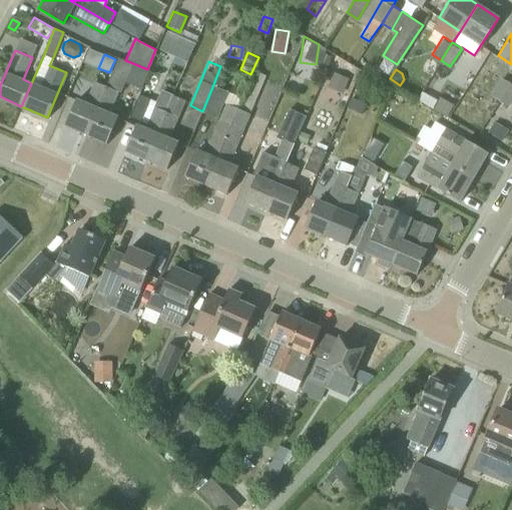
[(342,92),(349,76),(334,70),(327,86),(342,92)]
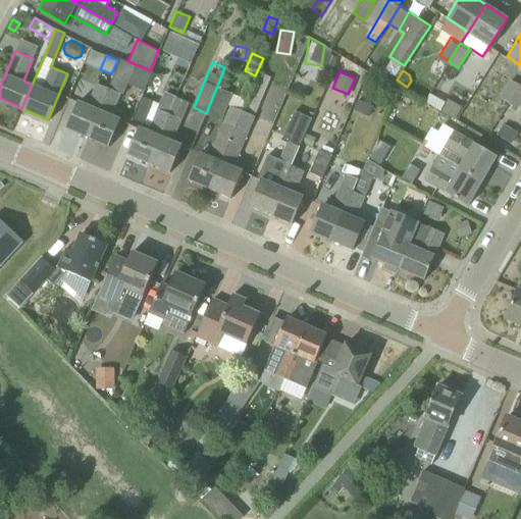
[(258,73),(251,91),(261,95),(268,78),(258,73)]
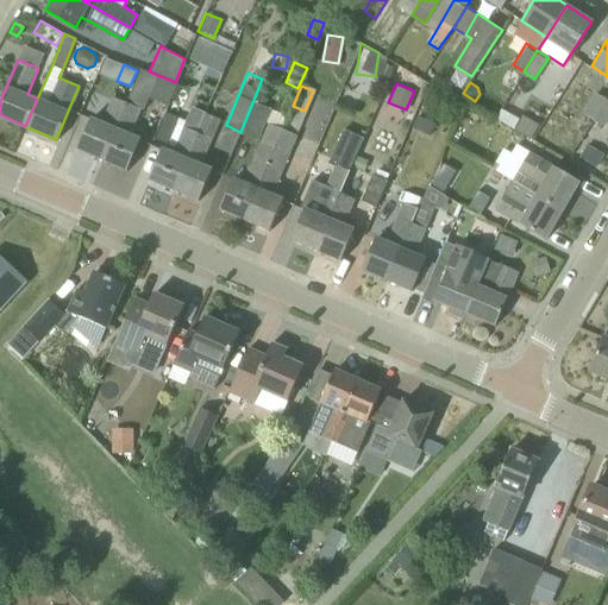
[(594,118),(606,96),(595,90),(583,111),(594,118)]
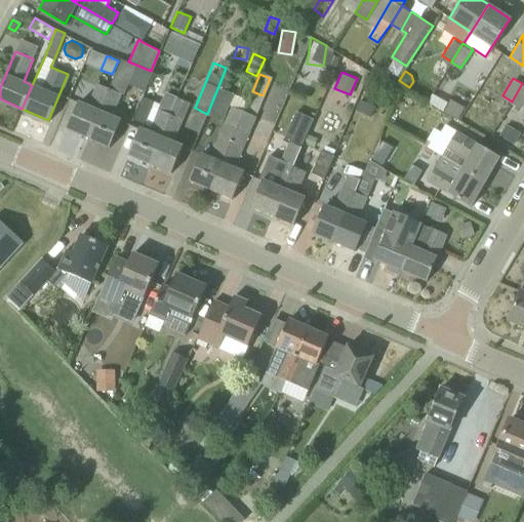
[(88,136),(109,87),(97,82),(88,105),(78,101),(67,127),(88,136)]
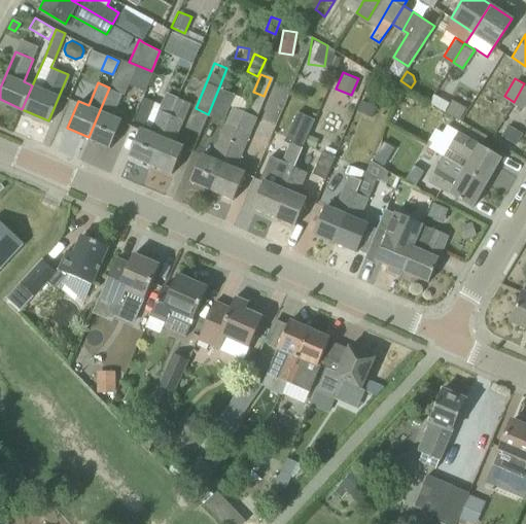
[(525,101),(525,84),(524,83),(514,102),(522,107),(525,101)]
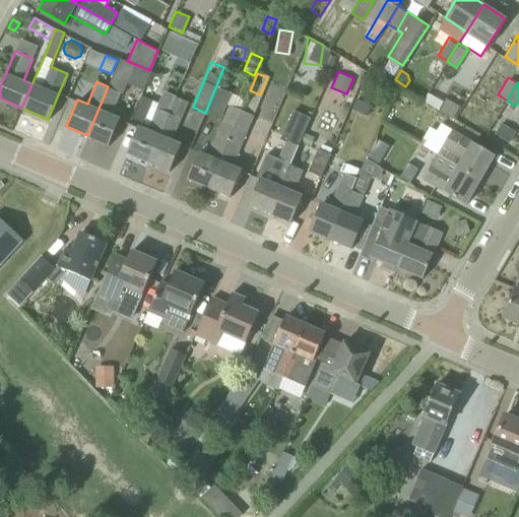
[(220,119),(233,91),(216,85),(205,113),(220,119)]
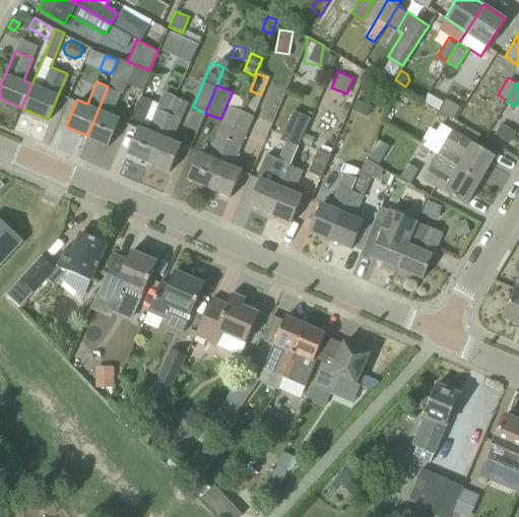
[(111,114),(120,91),(108,86),(87,135),(109,144),(120,118),(111,114)]
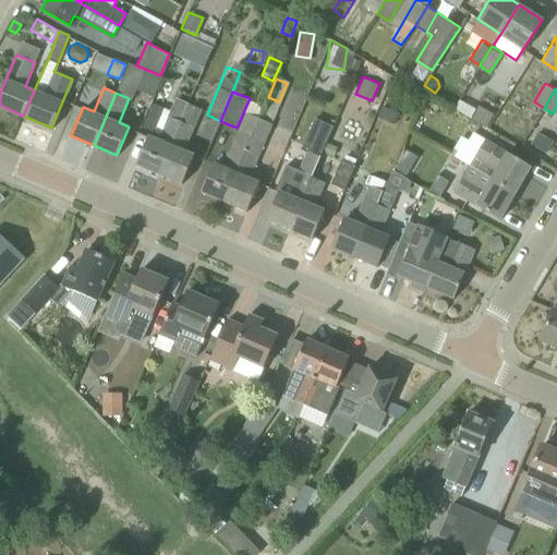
[(159,173),(182,120),(186,108),(185,108),(174,103),(159,139),(148,134),(136,164),(159,173)]
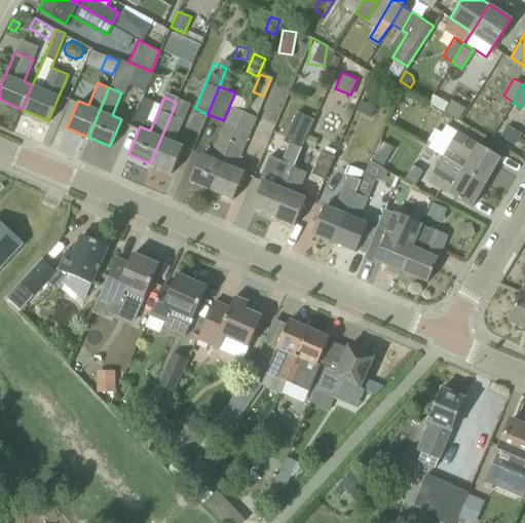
[(172,113),(150,163),(172,172),(183,145),(174,141),(190,103),(178,97),(175,102),(176,102),(172,113)]
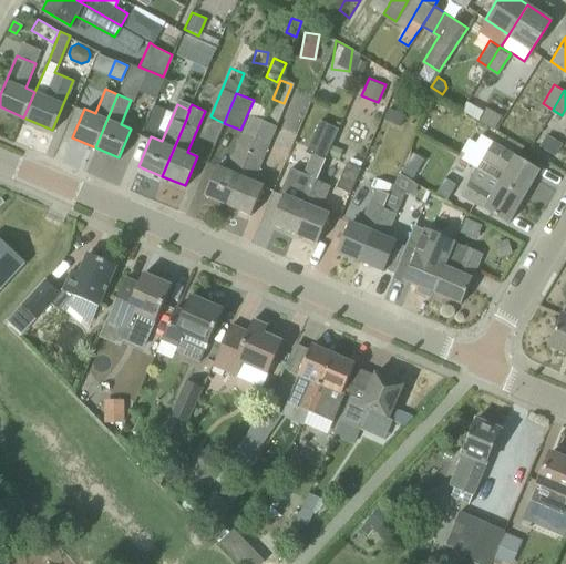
[(502,113),(486,105),(480,120),(494,126),(502,113)]
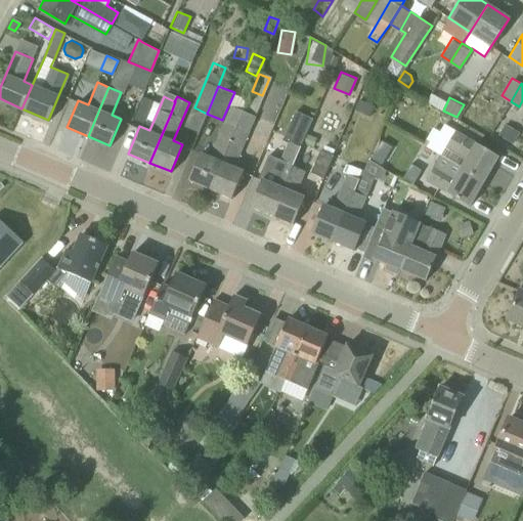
[(375,106),(358,100),(355,109),(371,115),(375,106)]
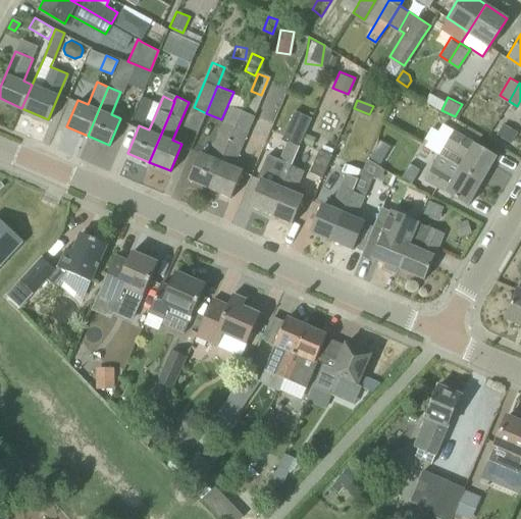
[(200,152),(188,178),(209,188),(230,139),(243,110),(229,104),(208,155),(200,152)]
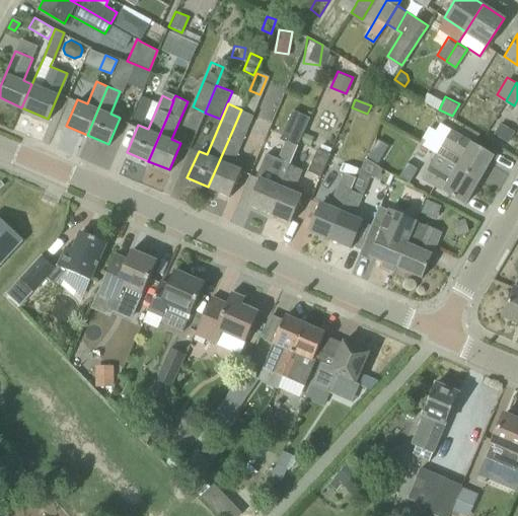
[(241,142),(252,115),(241,109),(229,138),(208,187),(230,196),(241,168),(231,164),(241,142)]
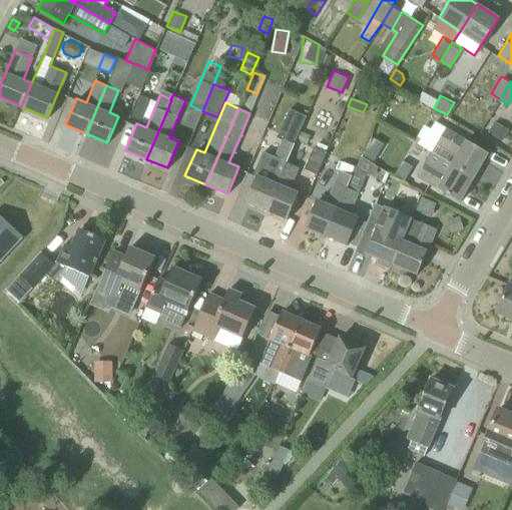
[(277,137),(283,140),(284,137),(294,142),(306,115),(289,108),(277,137)]
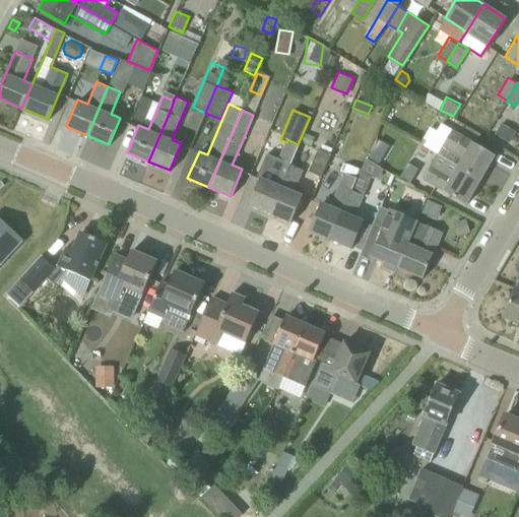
[(501,124),(497,132),(509,139),(514,131),(501,124)]
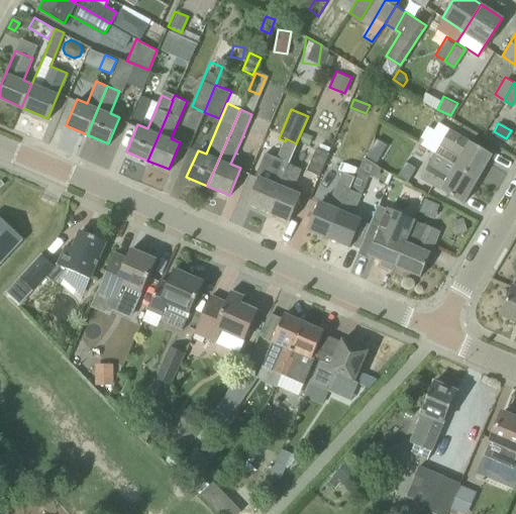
[(448,128),(439,143),(459,156),(455,165),(477,177),(483,167),(492,152),(476,143),(448,127),(448,128)]
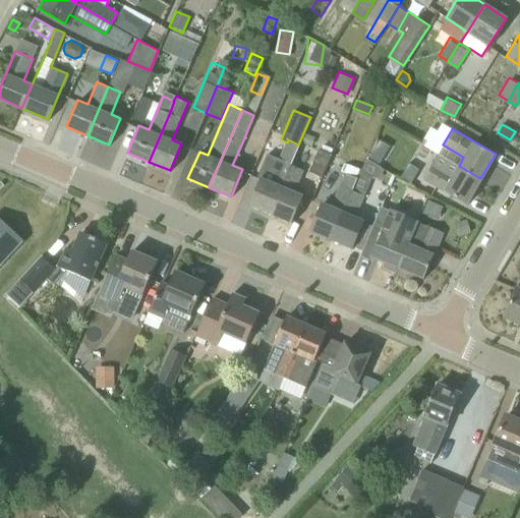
[(310,145),(314,136),(304,132),(301,140),(310,145)]
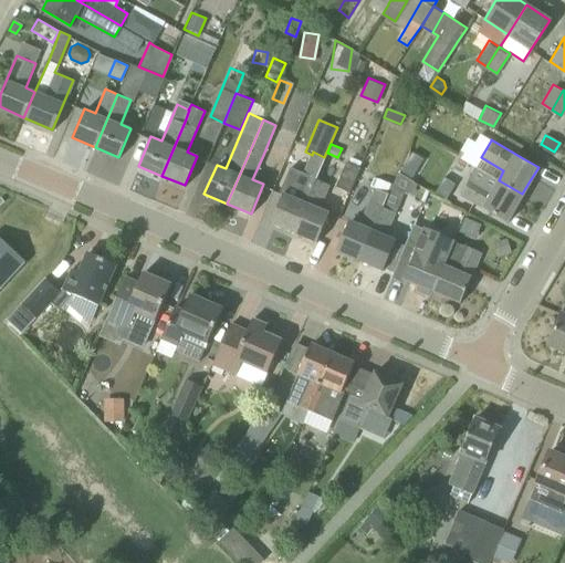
[(457,174),(463,156),(436,145),(429,163),(457,174)]
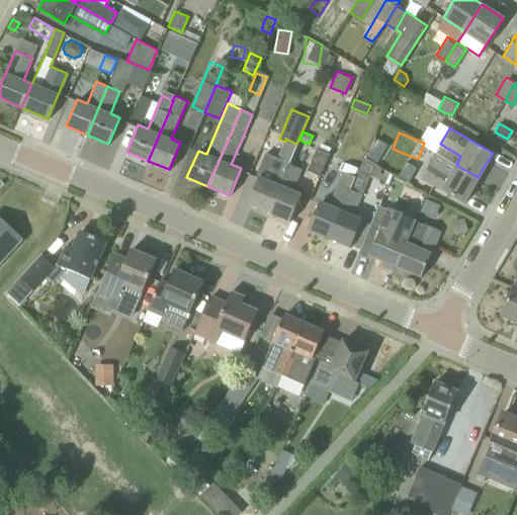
[(259,176),(247,202),(268,211),(289,163),(290,162),(289,162),(296,144),(286,139),(285,142),(283,141),(277,157),(265,152),(255,174),(257,175),(259,176)]
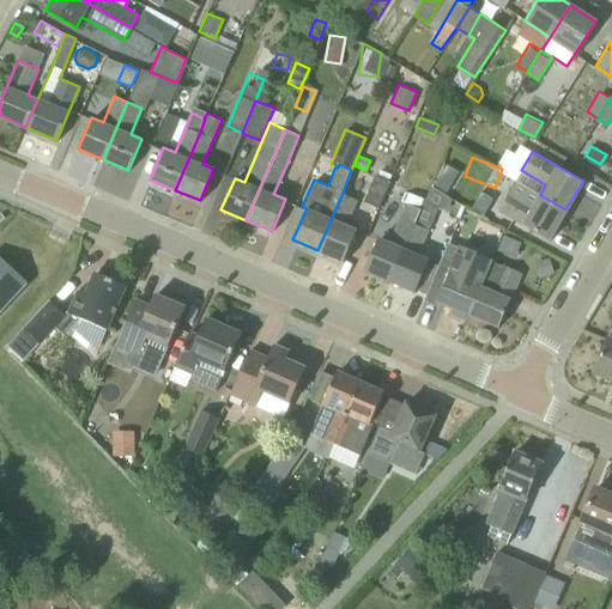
[(374,174),(364,199),(379,205),(389,181),(374,174)]
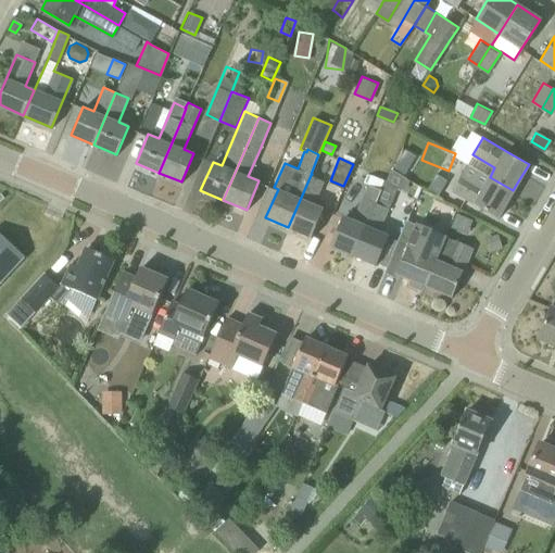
[(404,190),(408,178),(390,168),(383,183),(404,190)]
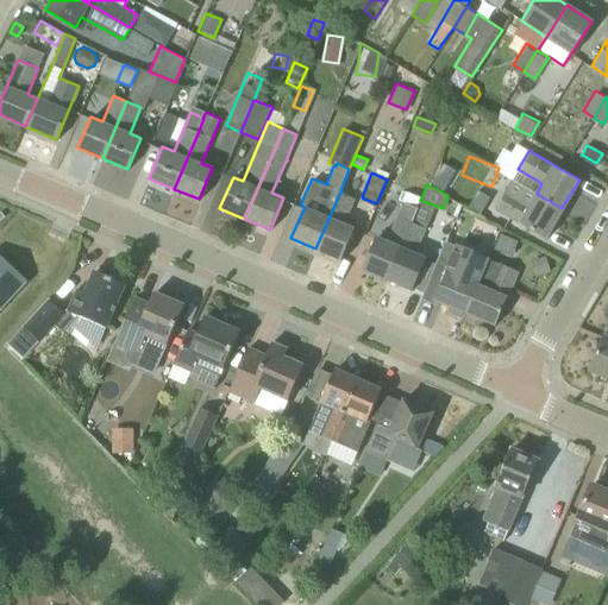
[(477,188),(468,205),(480,212),(490,195),(477,188)]
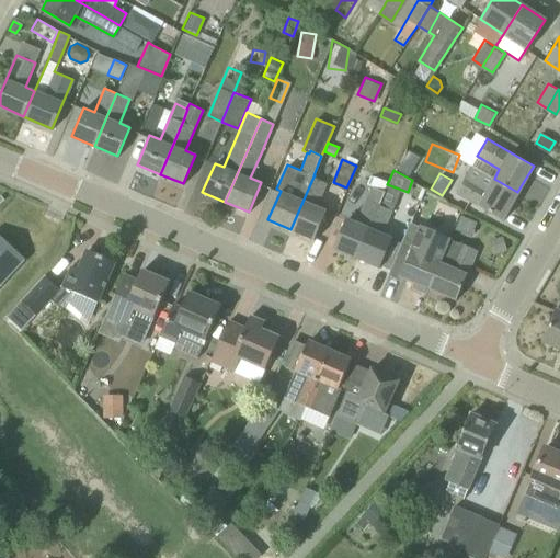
[(502,219),(517,192),(494,179),(489,188),(466,174),(456,192),(502,219)]
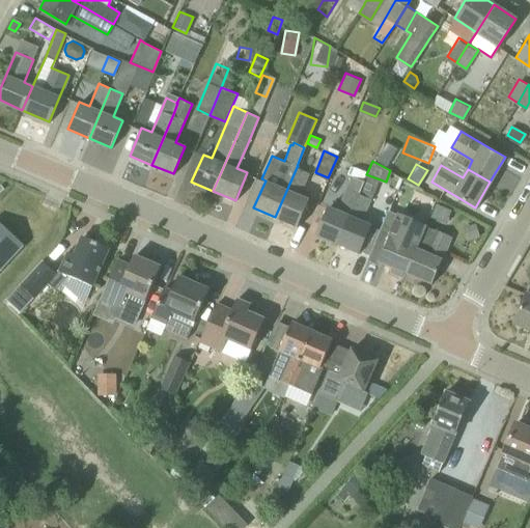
[(299,195),(309,172),(297,167),(275,217),(297,226),(309,199),(299,195)]
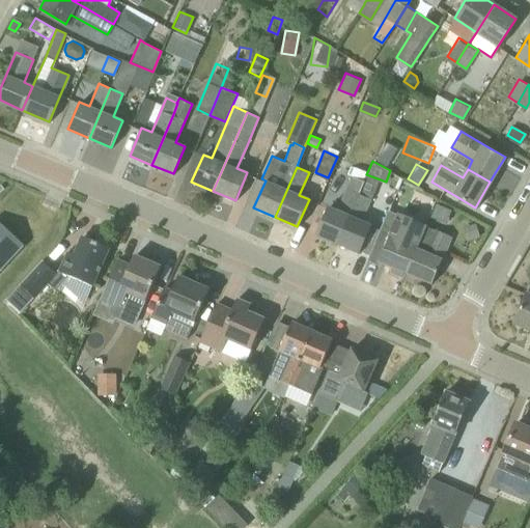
[(328,206),(315,234),(337,243),(359,193),(364,179),(353,174),(351,174),(336,211),(328,206)]
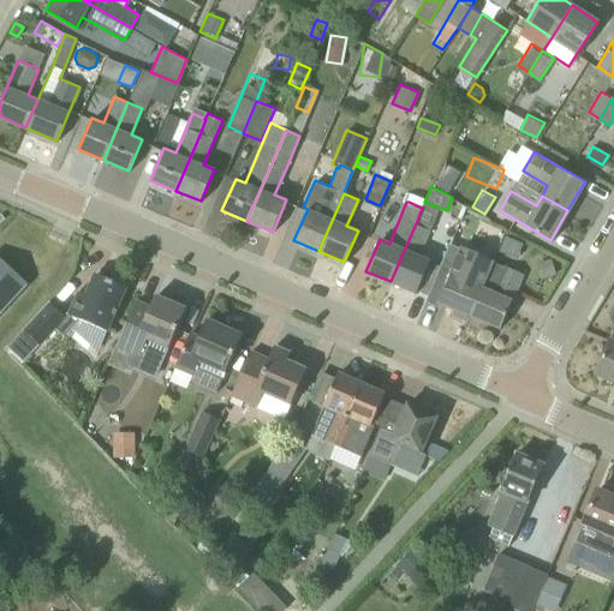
[(424,205),(418,220),(428,223),(433,209),(424,205)]
